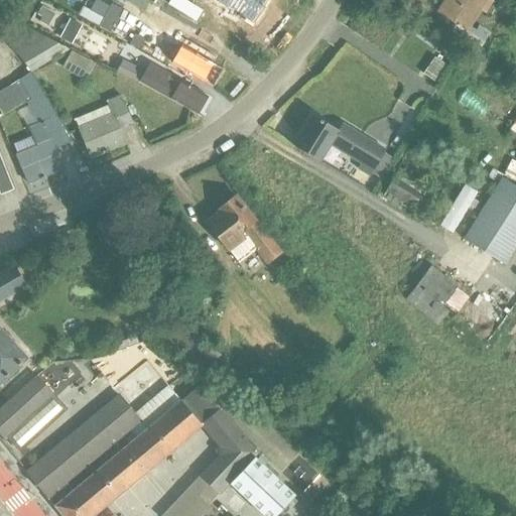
[(50,0),(93,19),(104,2),(114,6),(117,0),(50,0)]
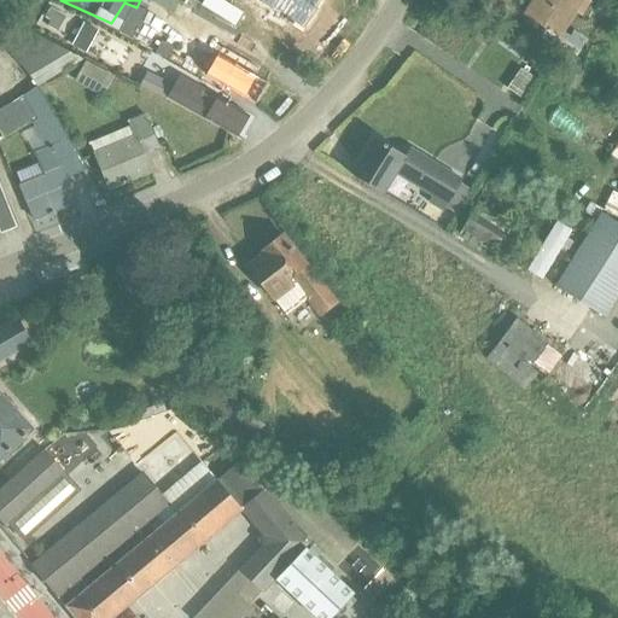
[(261,0),(273,7),(267,18),(284,28),(290,17),(303,25),(318,0),(261,0)]
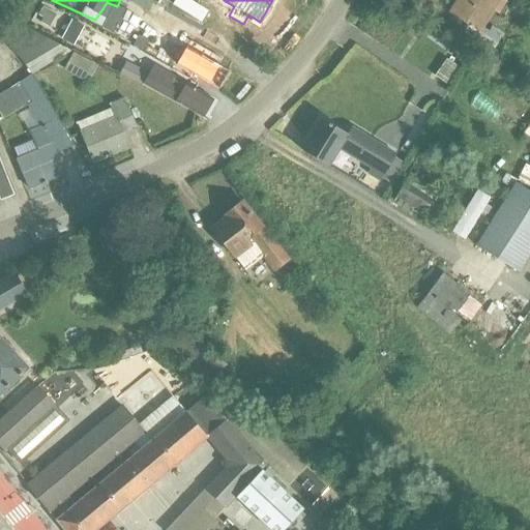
[(495,11),(499,15),(506,2),(503,0),(455,0),(448,12),(466,24),(459,36),(489,56),(498,40),(482,30),(495,11)]
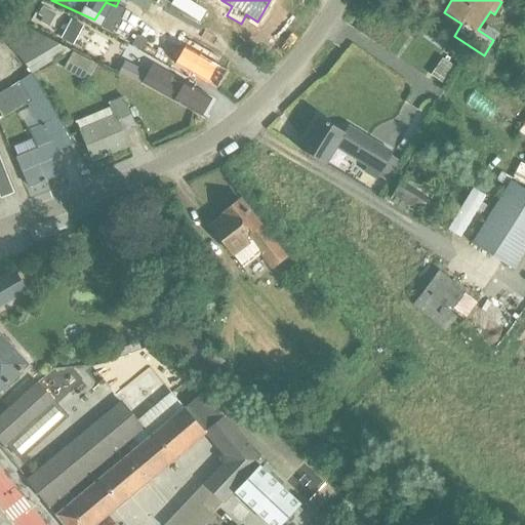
[(44,7),(39,15),(43,18),(41,23),(48,28),(56,14),(44,7)]
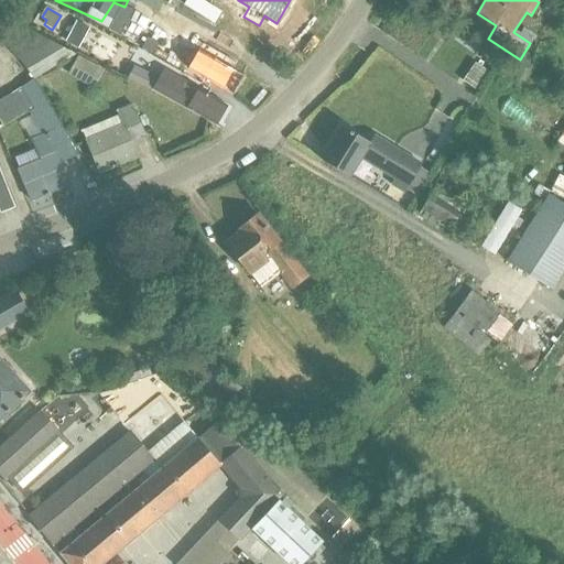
[(76,21),(65,43),(78,50),(90,29),(76,21)]
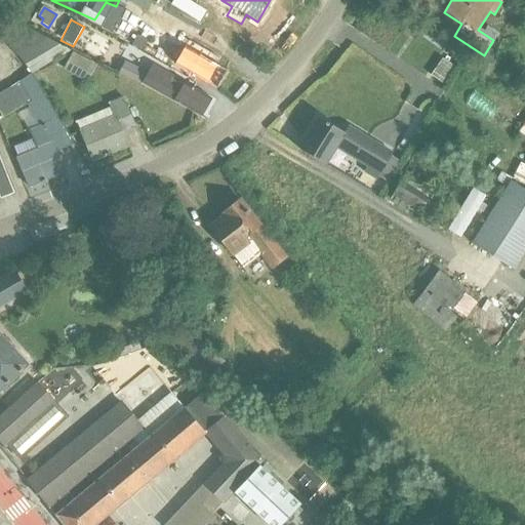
[(34,31),(0,30),(0,36),(32,74),(70,51),(34,31)]
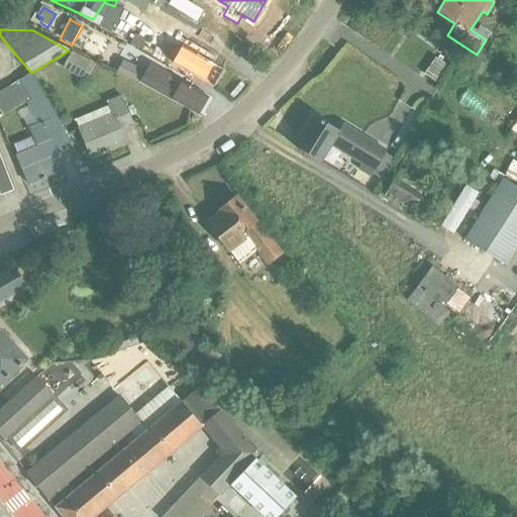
[(186,39),(172,63),(213,87),(223,70),(212,64),(217,57),(186,39)]
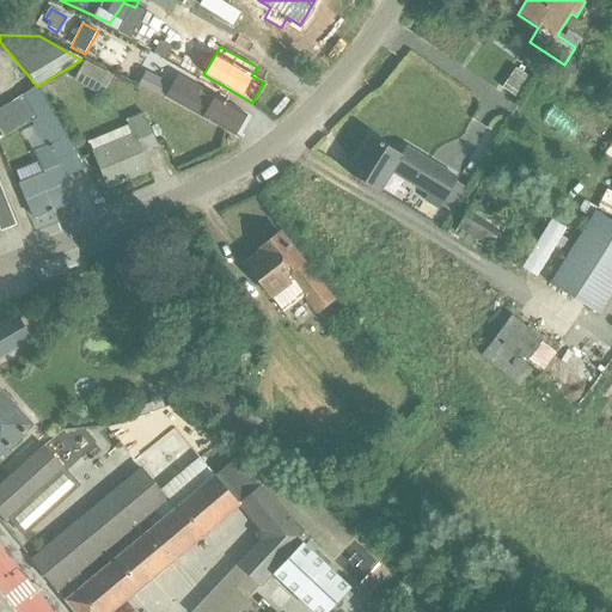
[(114,75),(85,60),(74,81),(103,97),(114,75)]
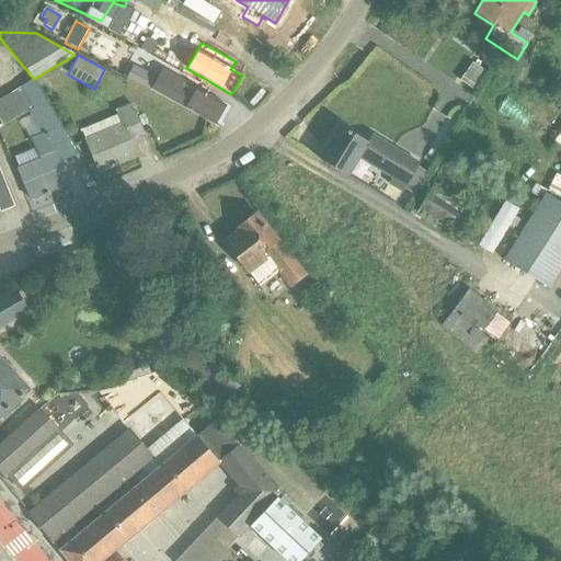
[(472,63),(460,81),(473,89),(485,70),(472,63)]
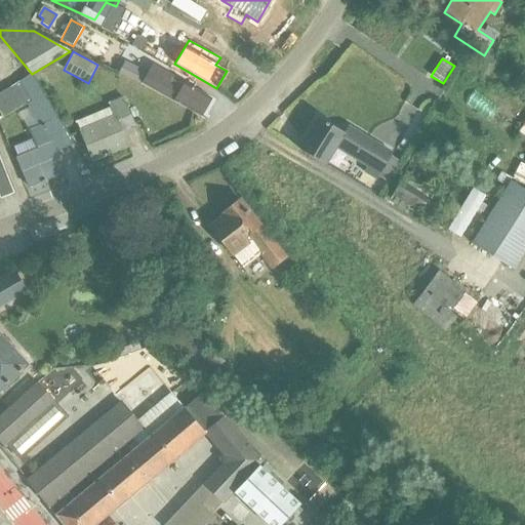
[(125,61),(120,70),(142,83),(201,116),(211,98),(185,83),(152,65),(147,74),(125,61)]
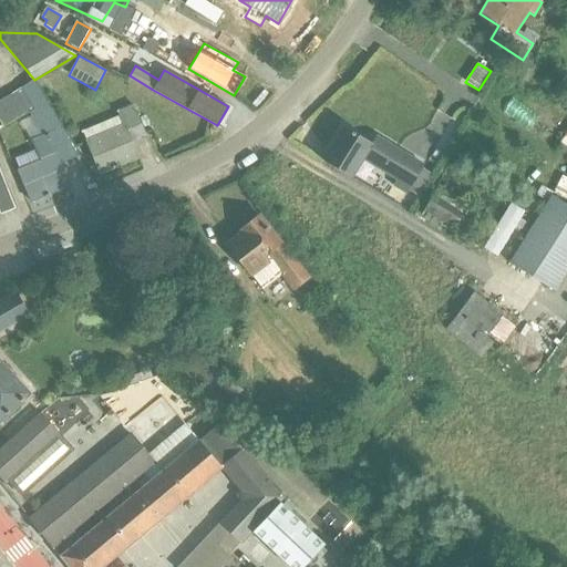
[(32,81),(0,100),(0,122),(3,127),(45,103),(32,81)]
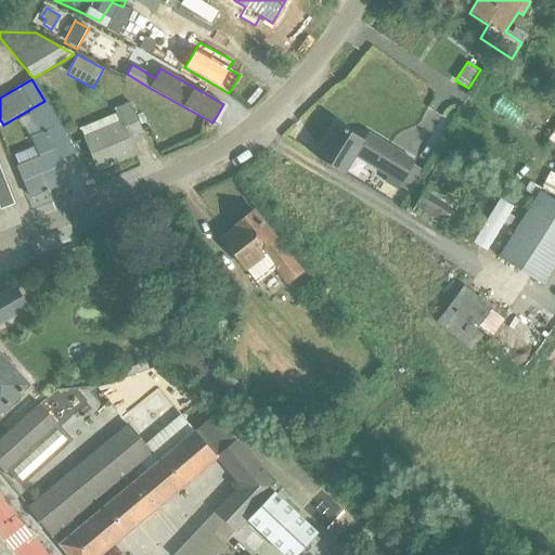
[(124,124),(87,138),(99,169),(136,155),(129,137),(143,131),(131,104),(118,108),(124,124)]
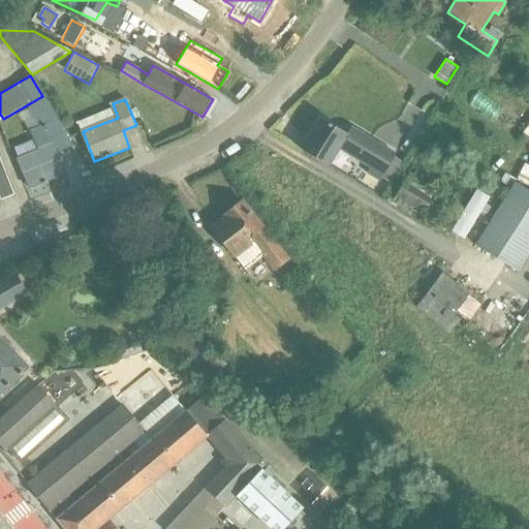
[(351,126),(346,134),(320,119),(301,150),(329,166),(339,150),(370,168),(366,174),(379,182),(396,154),(351,126)]
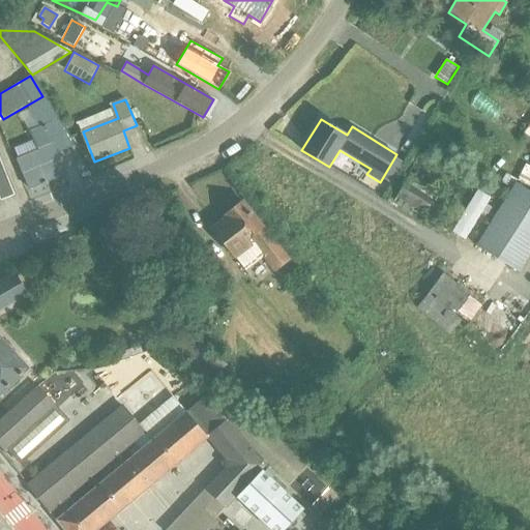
[(37,150),(16,158),(29,189),(66,174),(57,152),(68,148),(57,120),(29,131),(37,150)]
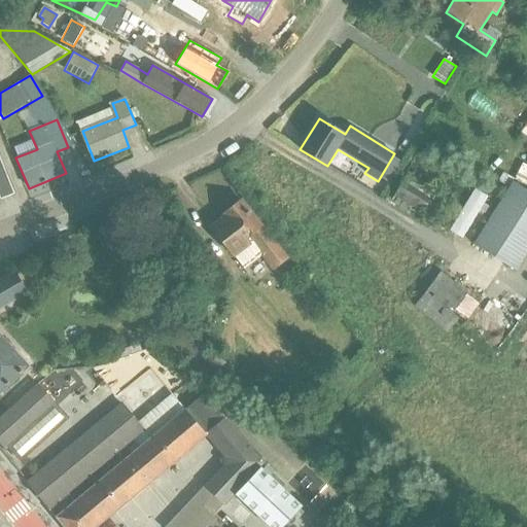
[(13,194),(0,161),(0,198),(0,200),(13,194)]
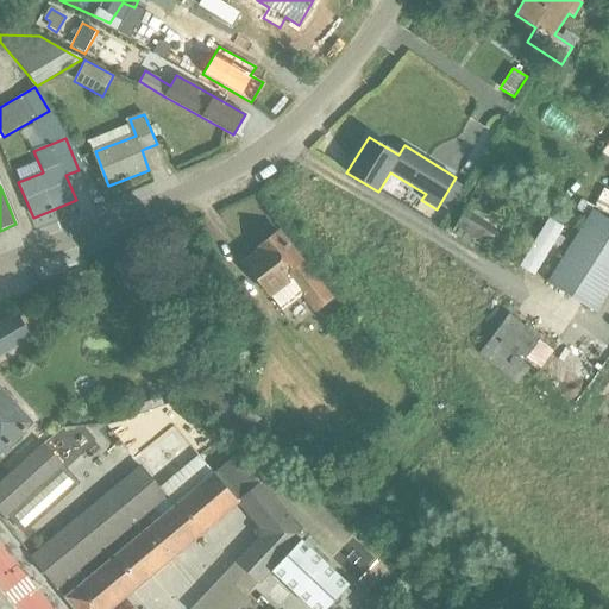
[(470,201),(452,232),(483,250),(501,220),(470,201)]
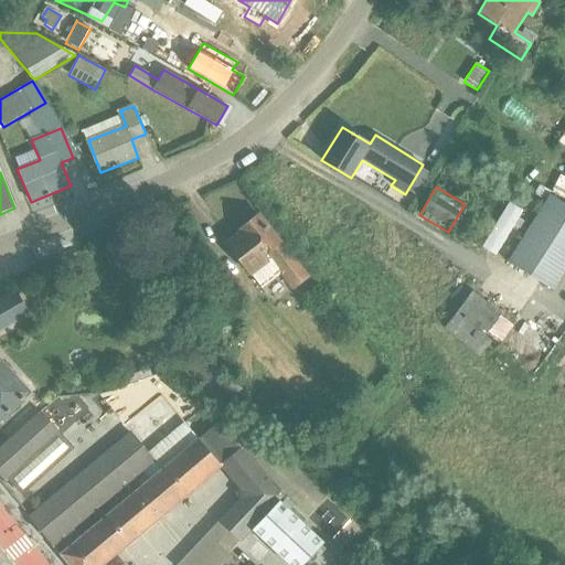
[(479,241),(502,253),(525,205),(501,193),(479,241)]
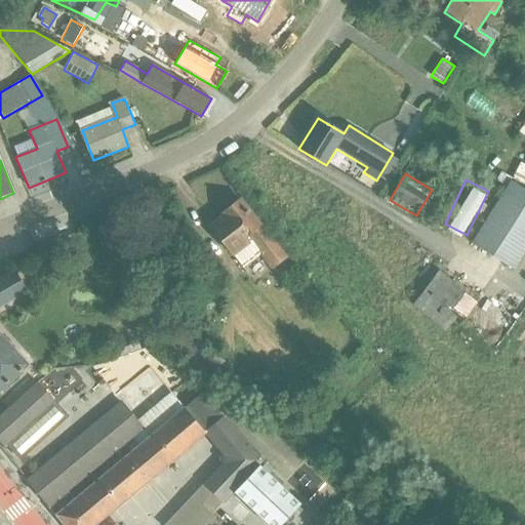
[(515,271),(524,252),(524,189),(510,179),(471,243),(515,271)]
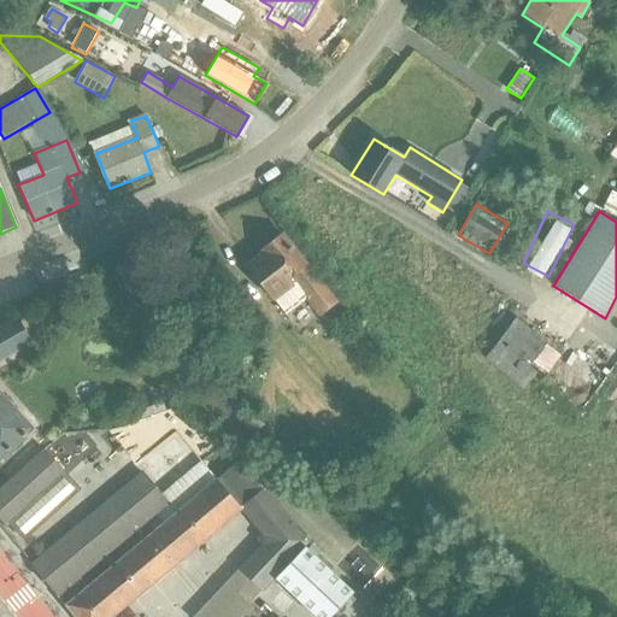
[(336,304),(282,235),(262,251),(264,253),(247,266),(275,301),(286,315),(306,300),(319,317),(336,304)]
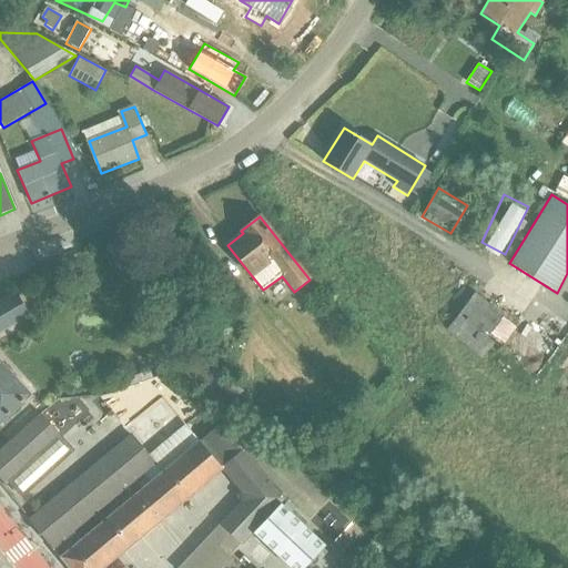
[(0,422),(32,394),(0,358),(0,333),(30,316),(17,292),(0,300),(0,422)]
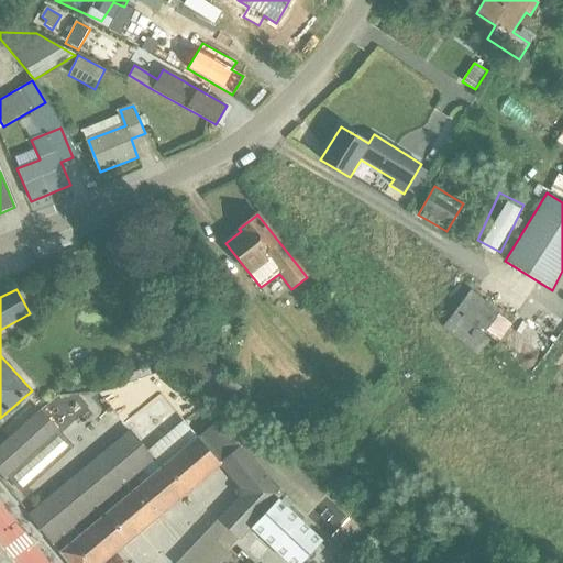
[(499,312),(471,290),(442,327),(478,354),(490,339),(497,343),(512,324),(498,313),(499,312)]
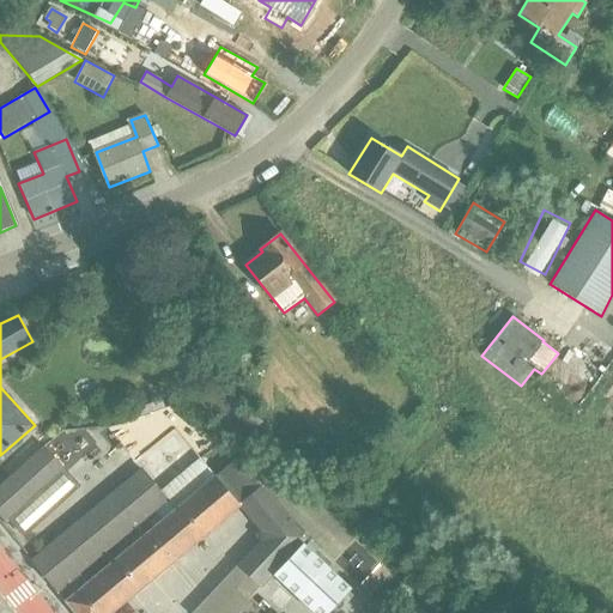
[(0,498),(14,514),(64,468),(46,447),(0,489),(0,498)]
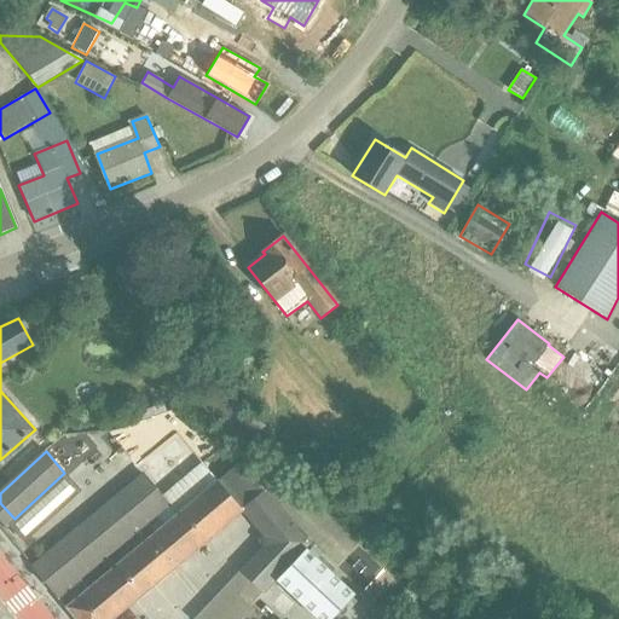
[(282,479),(267,491),(264,487),(242,462),(218,480),(163,527),(88,589),(67,608),(68,609),(75,618),(238,618),(247,611),(252,605),(250,603),(261,593),(264,595),(276,582),(275,582),(306,548),(312,542),(337,566),(358,544),(307,496),(288,482),(282,479)]
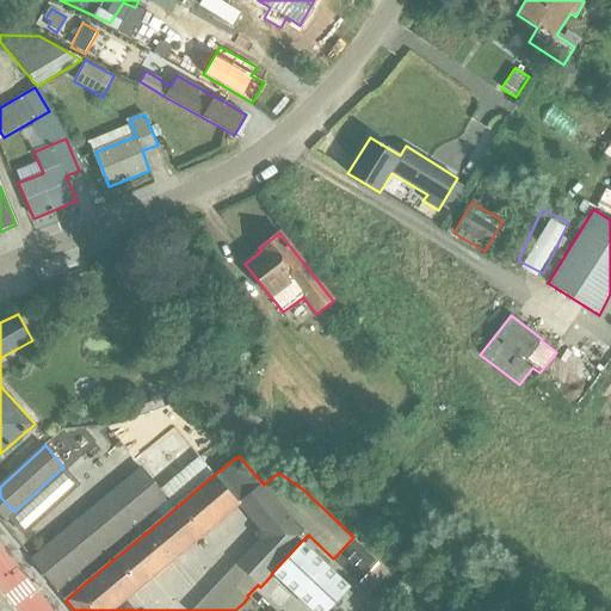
[(161,520),(215,474),(207,466),(199,457),(161,489),(142,468),(32,560),(66,600),(87,581),(80,573),(154,512),(161,520)]
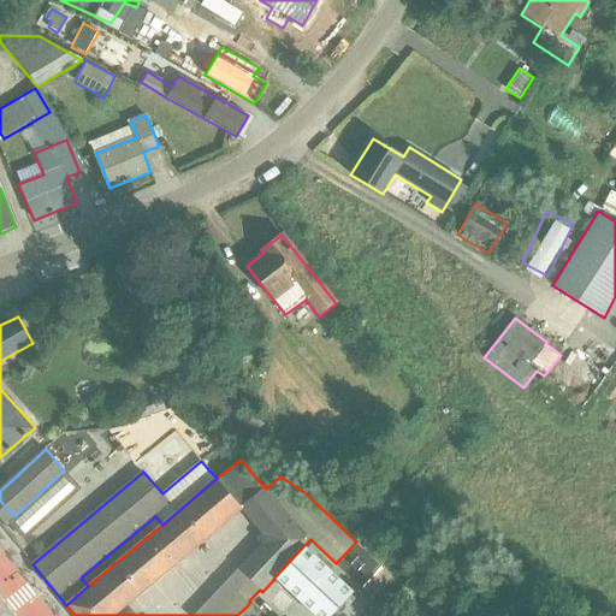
[(0,501),(0,520),(6,527),(9,525),(24,542),(82,489),(64,471),(15,516),(0,501)]
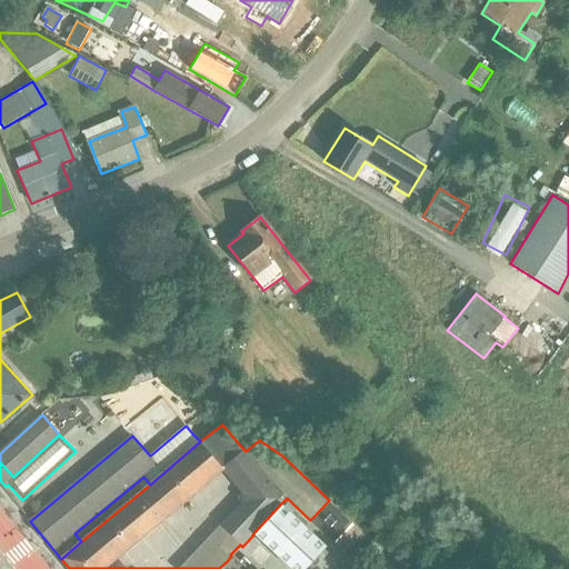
[(289,568),(305,568),(327,547),(281,503),(252,535),(253,535),(289,568)]
